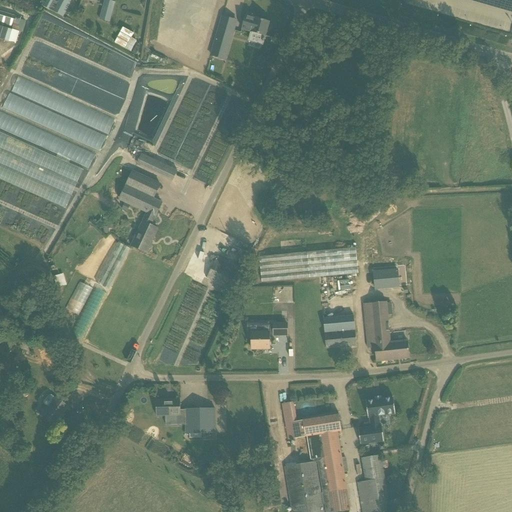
[(72,0),(57,0),(56,2),(52,0),(48,0),(45,8),(63,17),(72,0)]
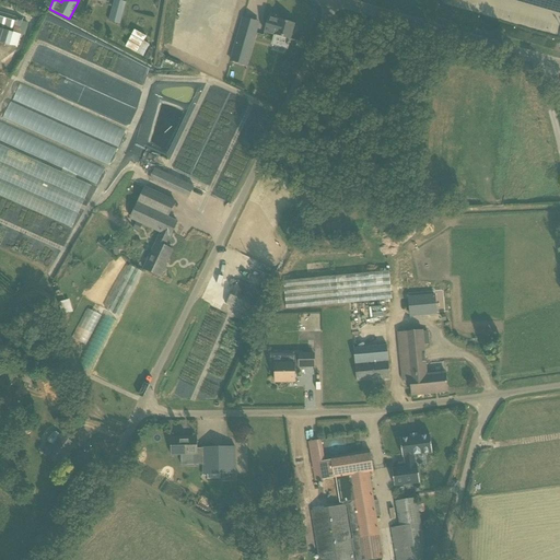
[(117,23),(119,11),(120,7),(114,4),(109,21),(117,23)]
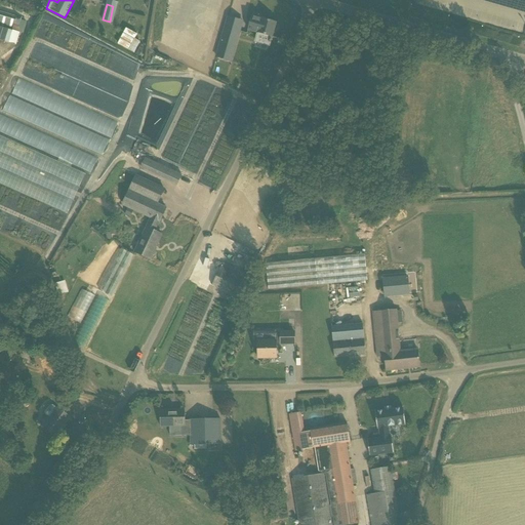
[(0,26),(13,30),(16,19),(17,16),(0,11),(0,26)]
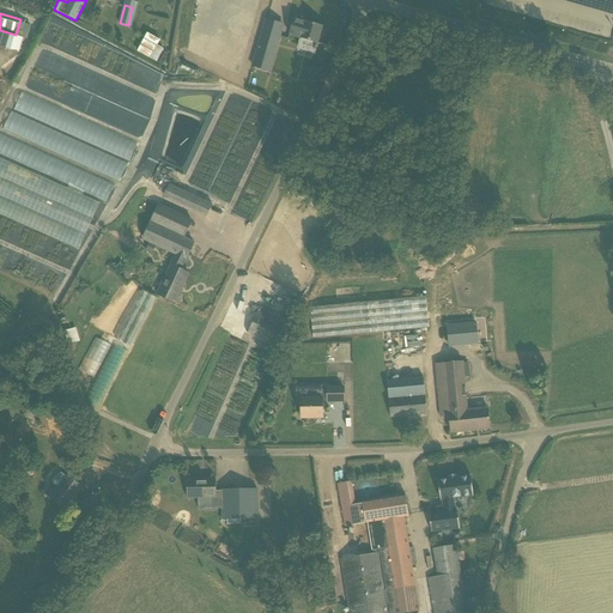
[(319,43),(317,43),(322,26),(313,24),(314,20),(296,16),(290,35),(301,38),(298,47),(297,49),(315,55),(319,43)]
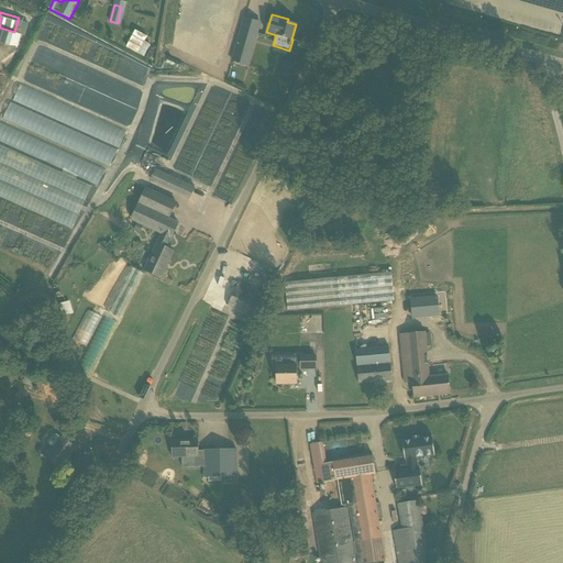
[(236,42),(254,47),(258,34),(240,29),(236,42)]
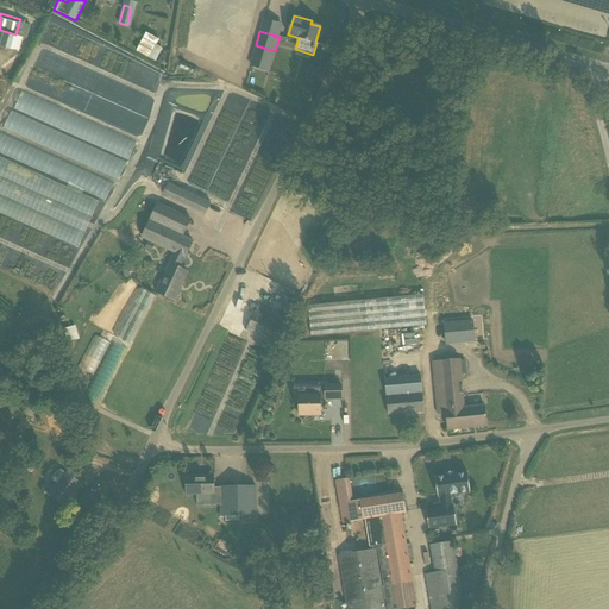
[(24,38),(16,36),(14,36),(11,50),(19,52),(24,38)]
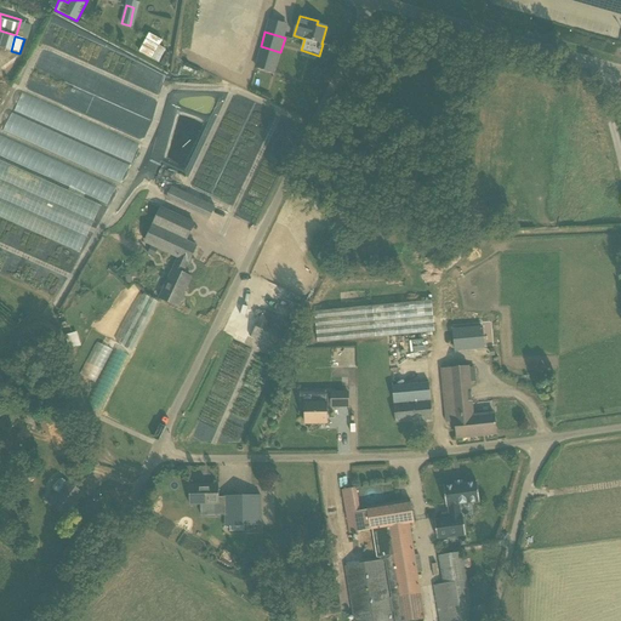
[(33,72),(26,90),(141,142),(148,124),(33,72)]
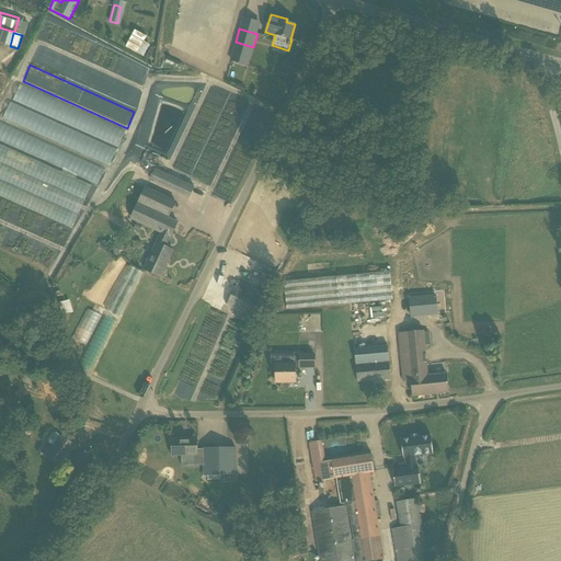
[(13,101),(117,147),(125,132),(21,84),(13,101)]
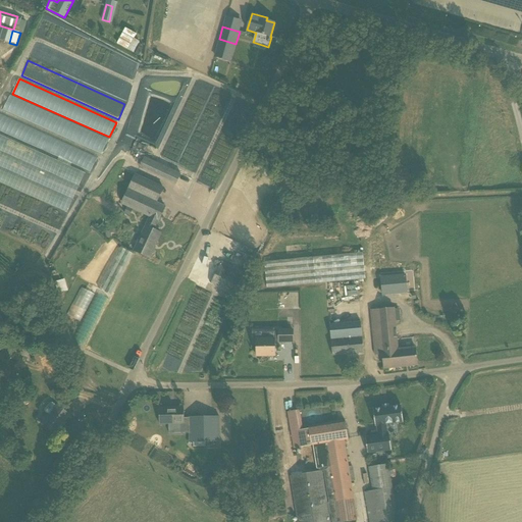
[(10,95),(3,110),(100,154),(107,139),(10,95)]
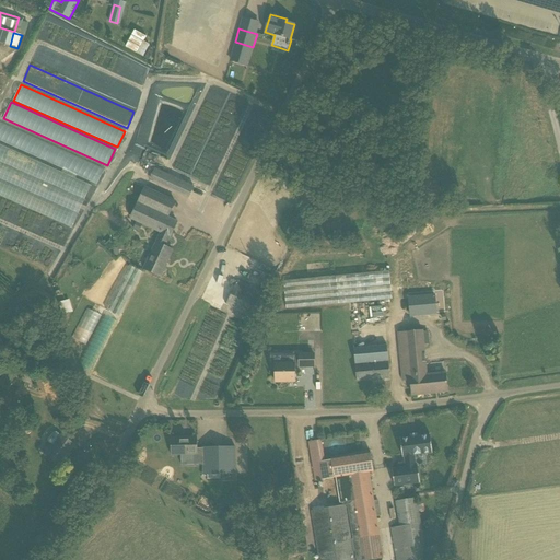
[(0,142),(96,185),(104,168),(0,123),(0,142)]
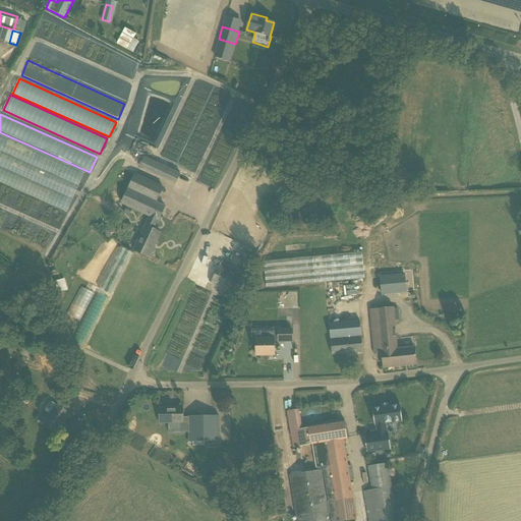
[(0,182),(66,213),(84,173),(0,135),(0,182)]
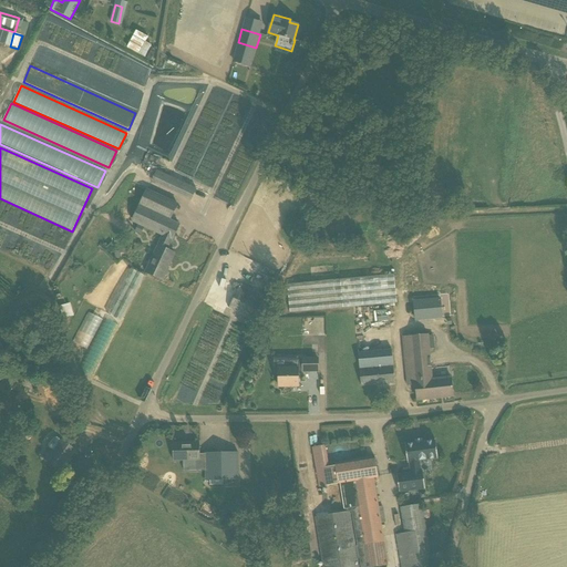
[(156,169),(152,182),(193,200),(198,188),(156,169)]
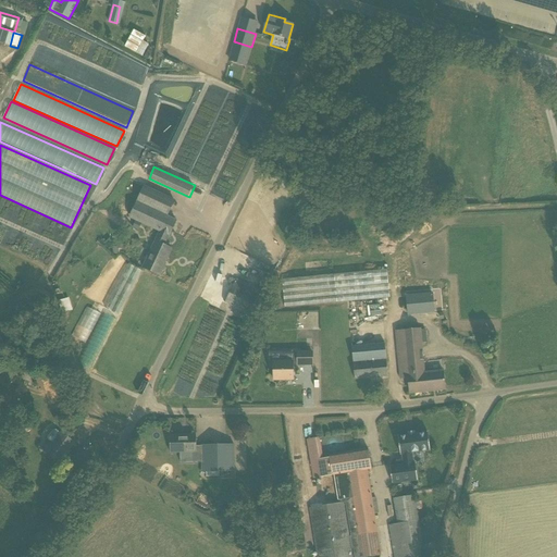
[(166,217),(174,201),(144,187),(130,218),(159,232),(143,268),(159,275),(172,249),(164,246),(169,236),(170,236),(176,221),(166,217)]
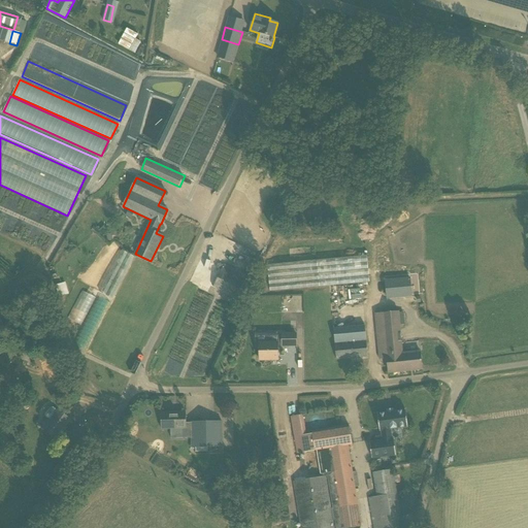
[(126,216),(131,219),(134,212),(128,209),(126,216)]
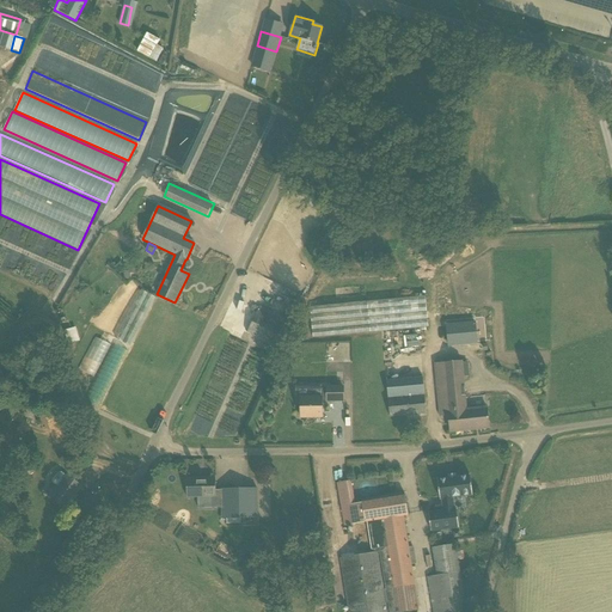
[(141,289),(116,340),(130,347),(155,298),(141,289)]
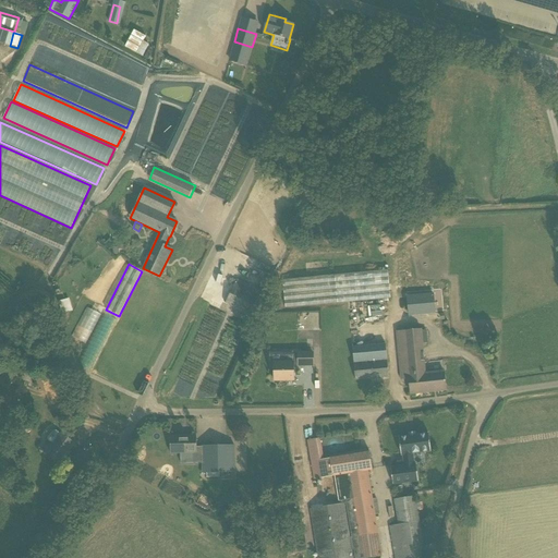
[(284,280),(286,308),(391,299),(388,271),(284,280)]
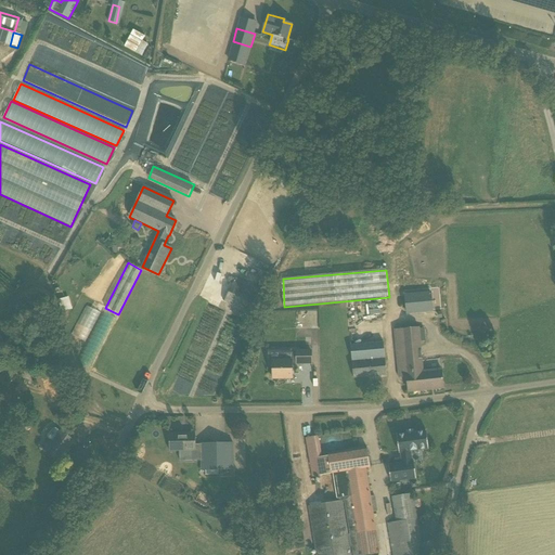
[(253,315),(261,296),(233,283),(224,302),(253,315)]
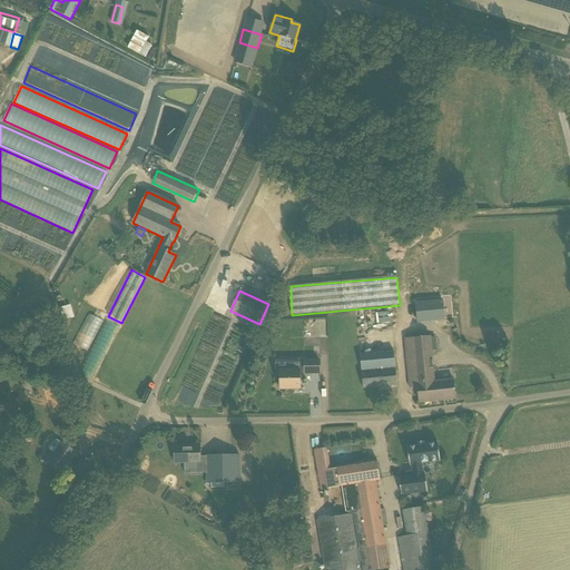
[(416,304),(418,322),(444,320),(443,302),(416,304)]
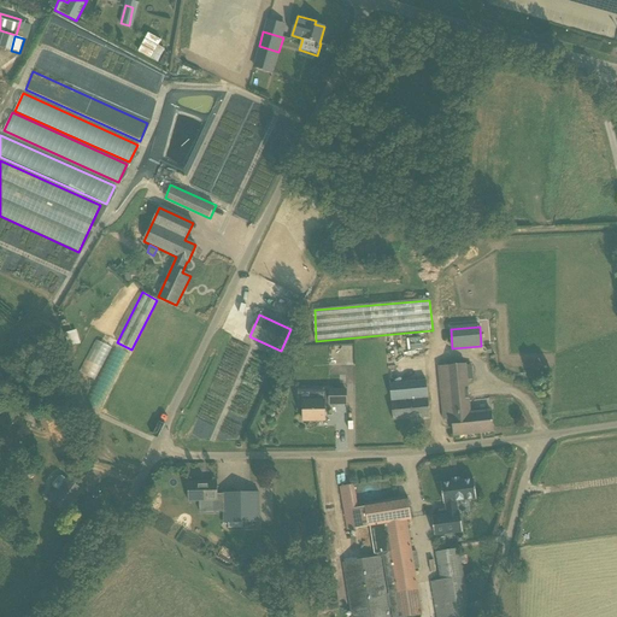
[(69,347),(76,345),(72,331),(65,334),(69,347)]
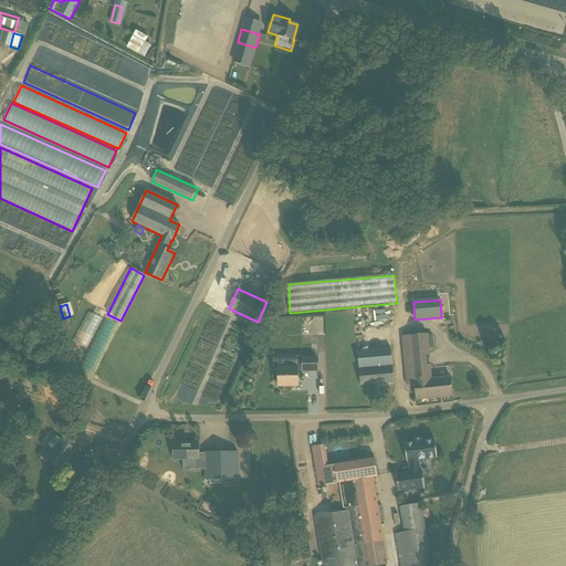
[(325,332),(325,317),(304,317),(304,333),(325,332)]
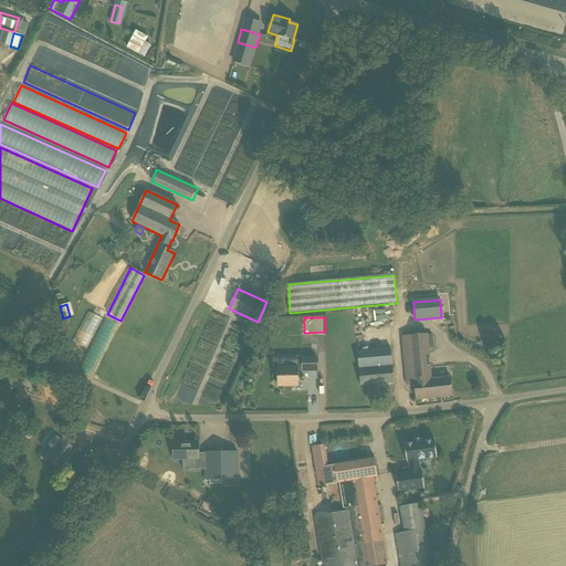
[(427,334),(416,335),(401,336),(407,386),(415,385),(416,399),(452,396),(450,377),(431,379),(427,334)]
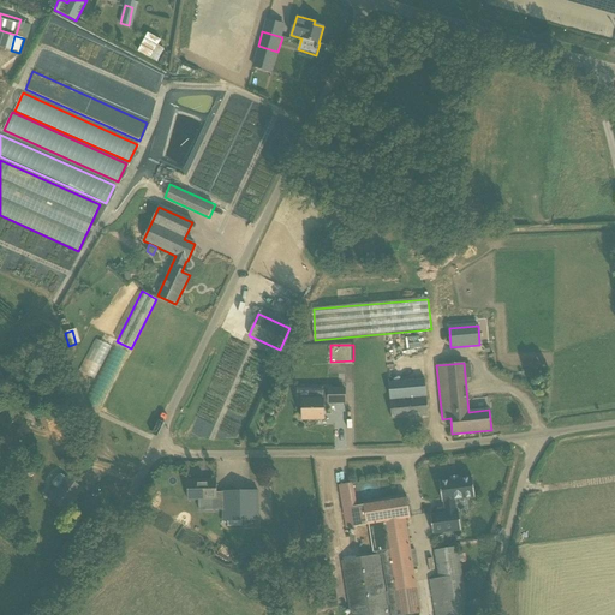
[(303,419),(324,419),(323,404),(345,402),(345,389),(328,389),(328,392),(314,392),(314,399),(302,399),(303,419)]
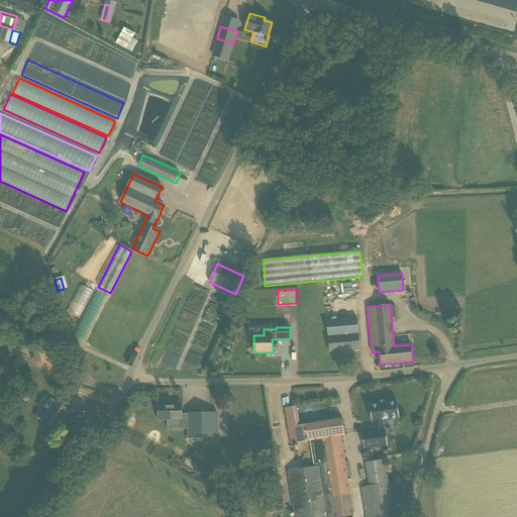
[(38,335),(33,332),(29,335),(29,339),(33,342),(37,340),(38,335)]
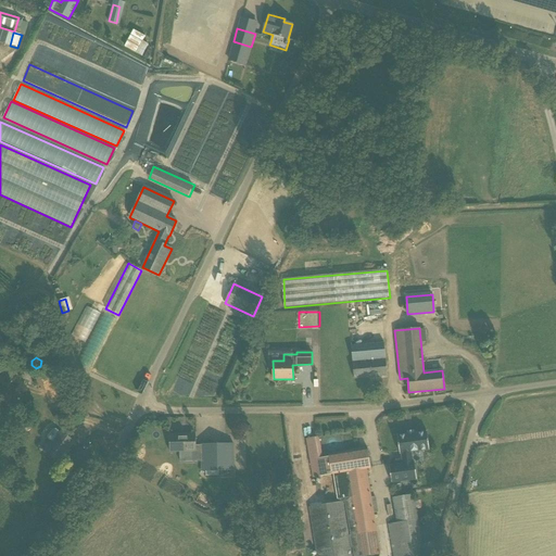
[(353,363),(354,379),(388,376),(386,359),(353,363)]
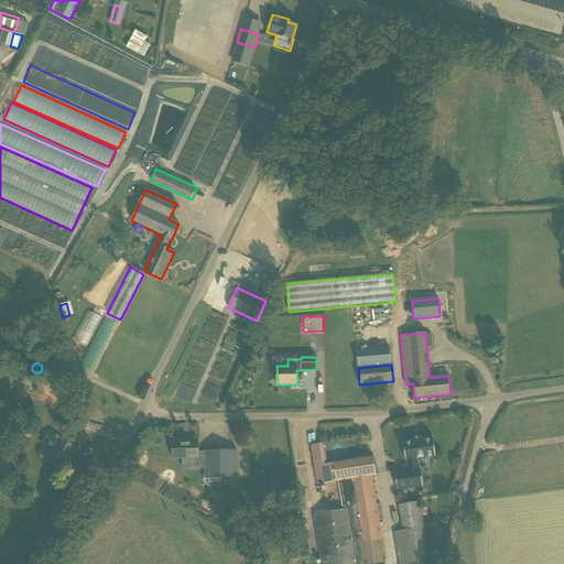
[(41,383),(45,391),(58,384),(55,377),(41,383)]
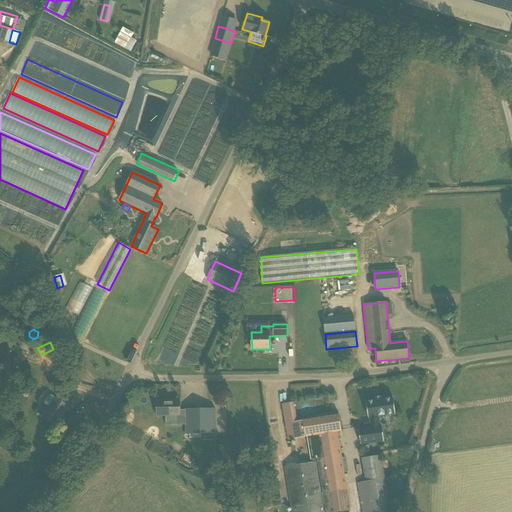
[(12,387),(18,394),(25,388),(19,381),(12,387)]
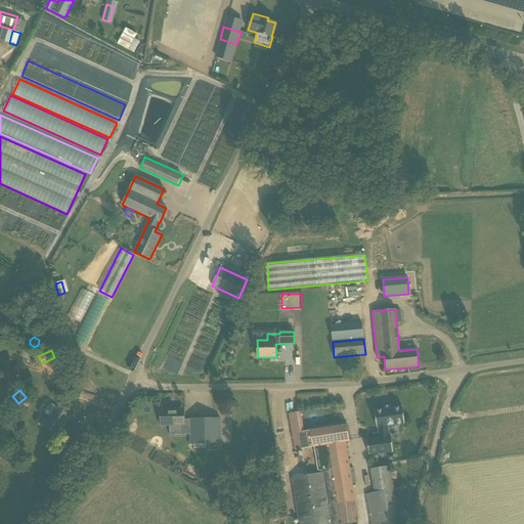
[(55,435),(70,417),(57,406),(56,407),(53,404),(50,404),(45,411),(46,415),(47,415),(41,424),(55,435)]
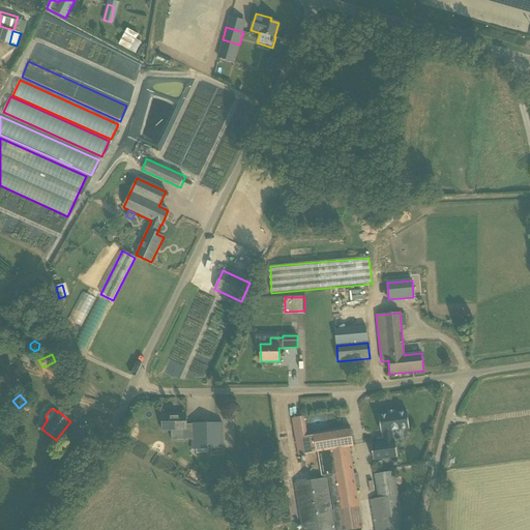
[(393,440),(392,431),(409,429),(406,410),(378,414),(381,433),(382,433),(383,442),(372,443),(374,461),(396,457),(394,440),(393,440)]
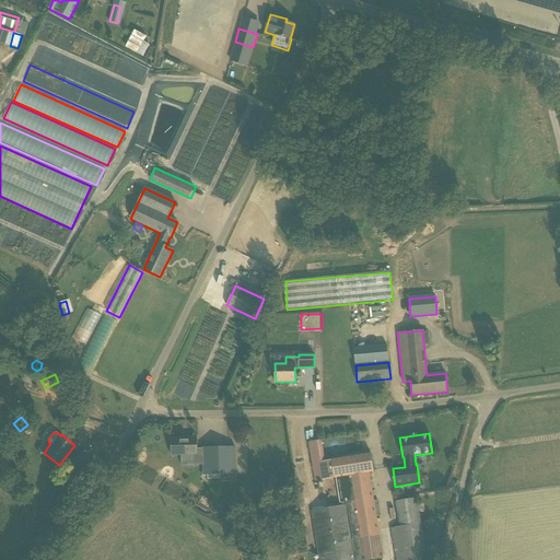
[(198,448),(197,438),(184,438),(184,439),(181,439),(171,439),(171,455),(197,455),(197,461),(202,461),(203,475),(235,474),(235,447),(202,447),(202,448),(198,448)]
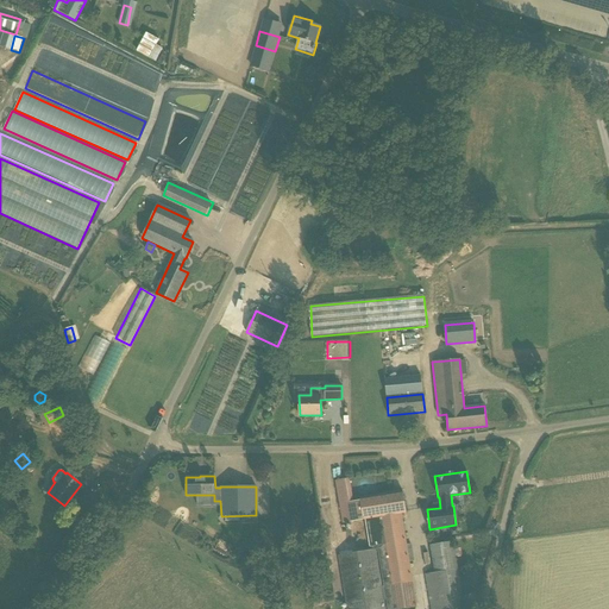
[(385,608),(384,600),(385,600),(387,608),(400,608),(418,607),(402,514),(406,513),(402,493),(359,498),(359,501),(352,502),(349,478),(336,481),(343,523),(364,520),(369,548),(371,548),(371,550),(338,556),(346,608),(385,608)]
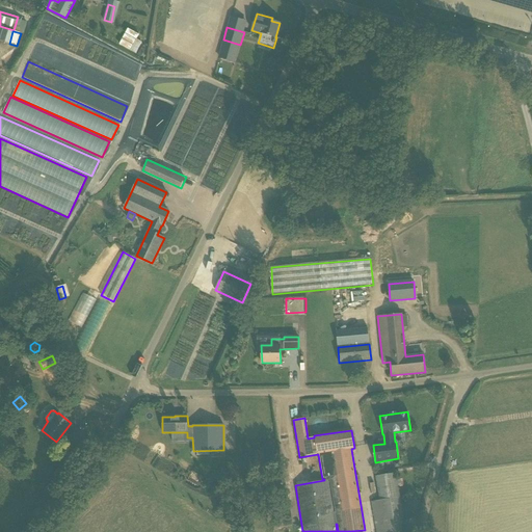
[(405,531),(396,473),(375,476),(378,500),(371,502),(375,531),(405,531)]
